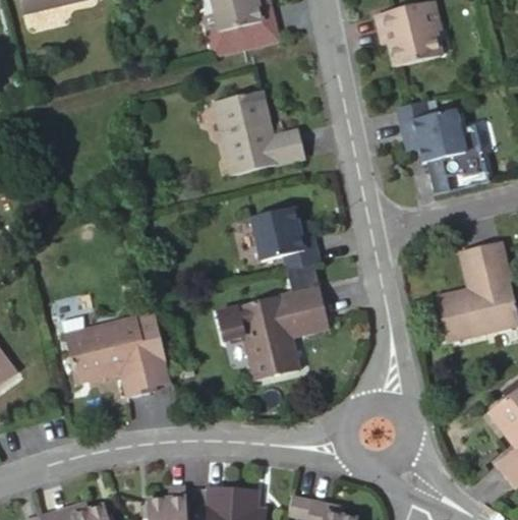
[(22,0),(26,9),(63,0),(22,0)]
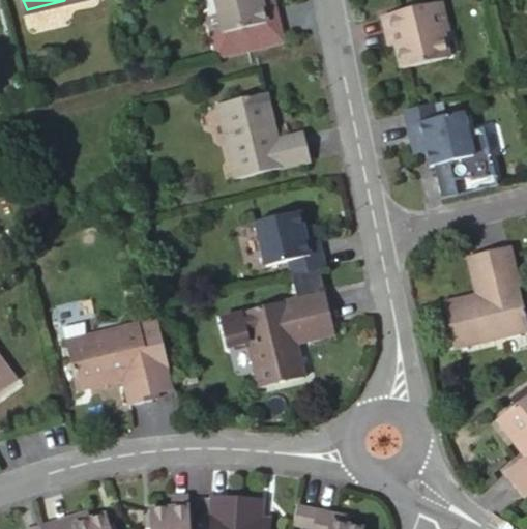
[(214,0),(217,10),(222,29),(210,31),(215,54),(283,38),(277,18),(272,0),(214,0)]
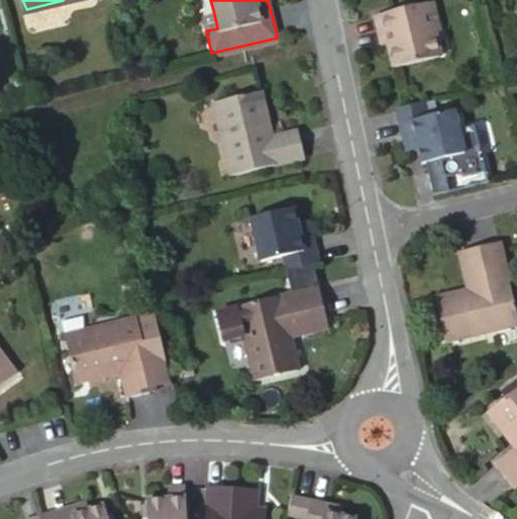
[(430,0),(374,13),(379,35),(381,44),(389,42),(395,64),(443,53),(430,0)]
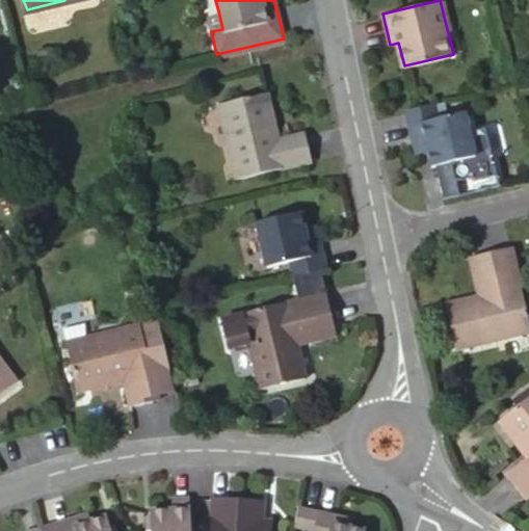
[(218,10),(207,14),(211,31),(222,29),(218,10)]
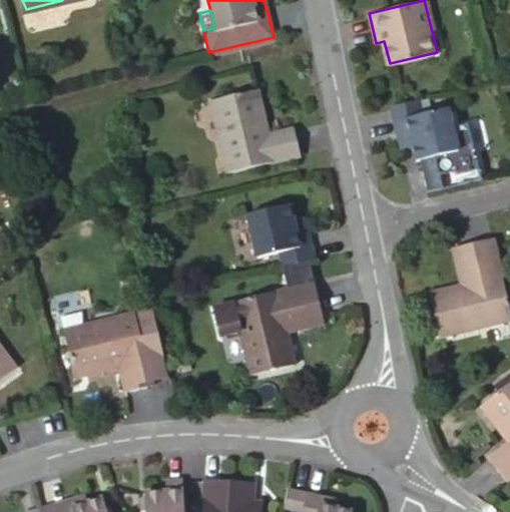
[(258,88),(212,99),(230,172),(302,155),(296,128),(270,134),(258,88)]
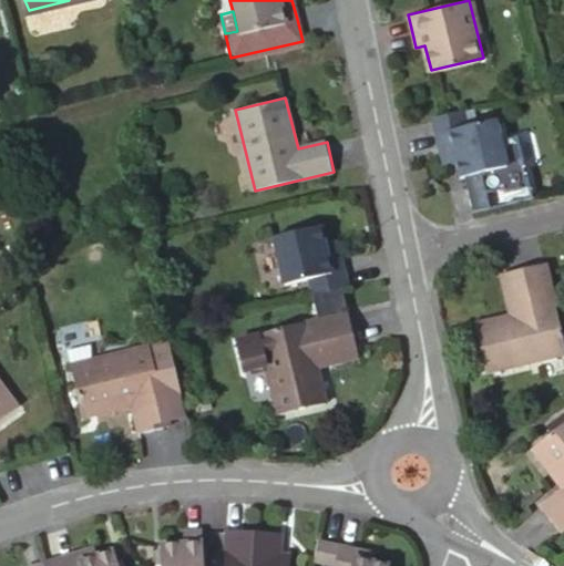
[(468,125),(463,109),(430,116),(441,164),(452,162),(457,177),(509,167),(496,120),(468,125)]
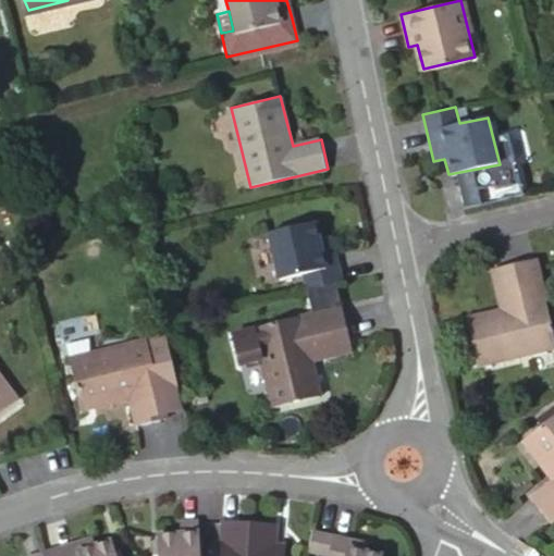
[(337,282),(344,281),(332,233),(320,236),(316,219),(270,230),(282,276),(303,272),(307,289),(309,288),(316,287),(337,282)]
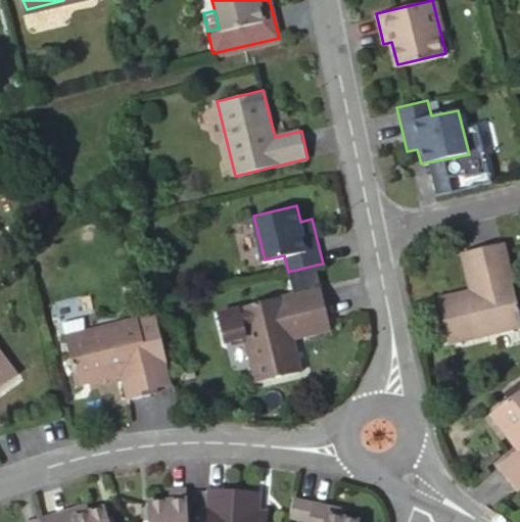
[(502,240),(471,247),(480,287),(470,289),(433,297),(442,341),(519,325),(502,240)]
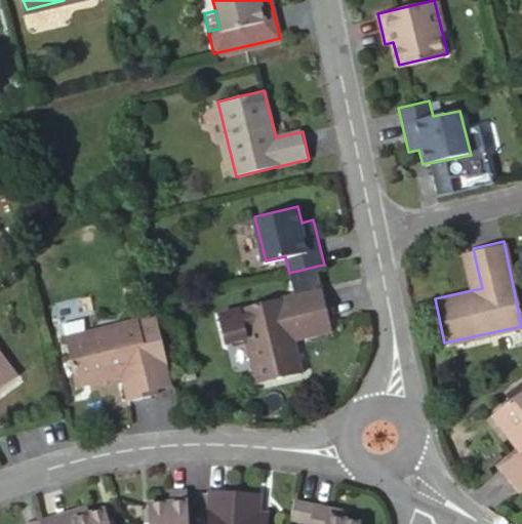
[(473,248),(463,250),(472,290),(482,288),(473,248)]
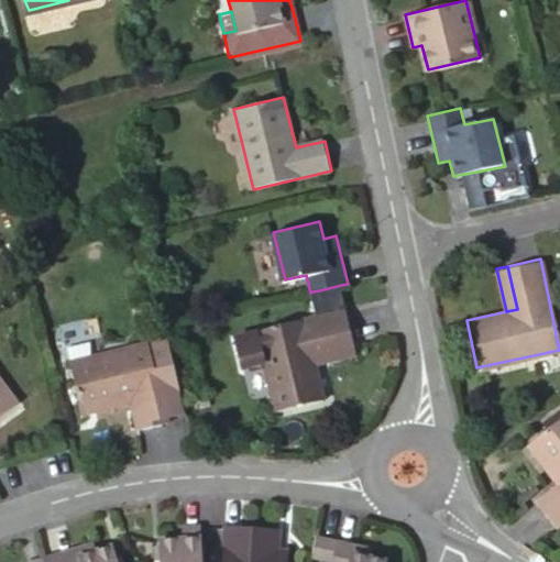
[(313,291),(310,293),(316,315),(255,328),(256,330),(234,334),(241,364),(263,359),(274,408),(325,397),(317,361),(314,349),(354,341),(347,307),(341,285),(319,290),(313,291)]
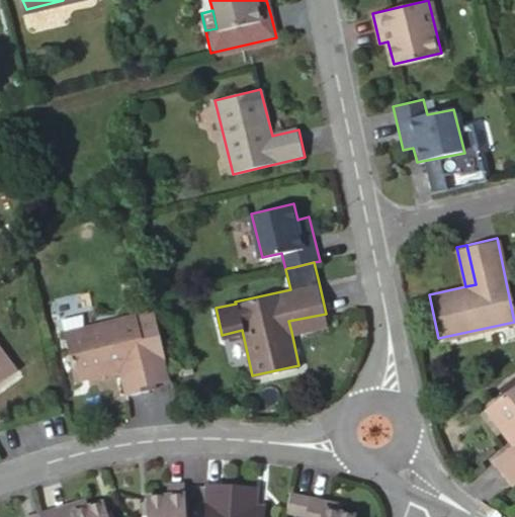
[(63,326),(62,326),(74,377),(116,366),(123,389),(151,382),(150,376),(166,373),(151,307),(134,311),(81,322),(81,308),(60,313),(63,326)]
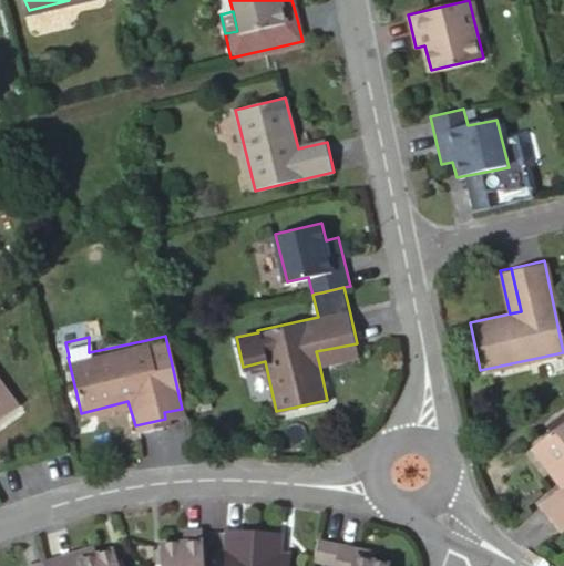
[(357,343),(316,351),(319,363),(359,354),(357,343)]
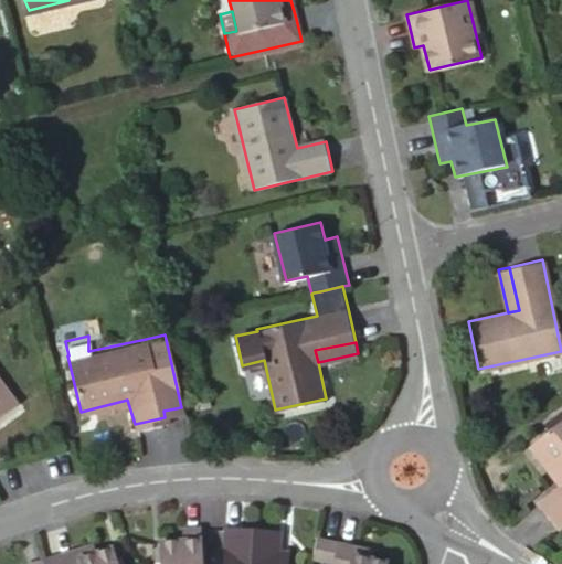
[(0,411),(14,401),(0,380),(0,411)]
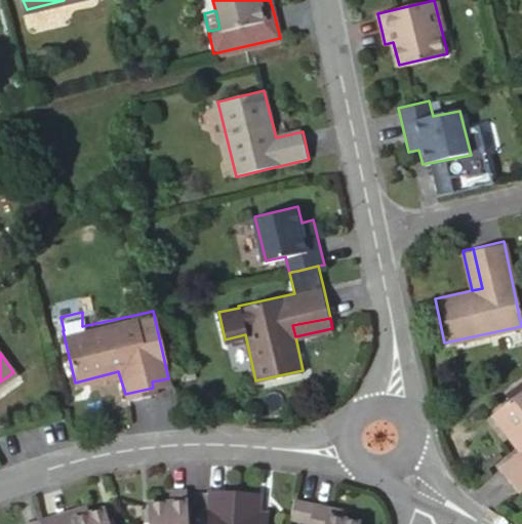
[(521,391),(491,413),(518,450),(503,465),(520,487),(521,486),(521,391)]
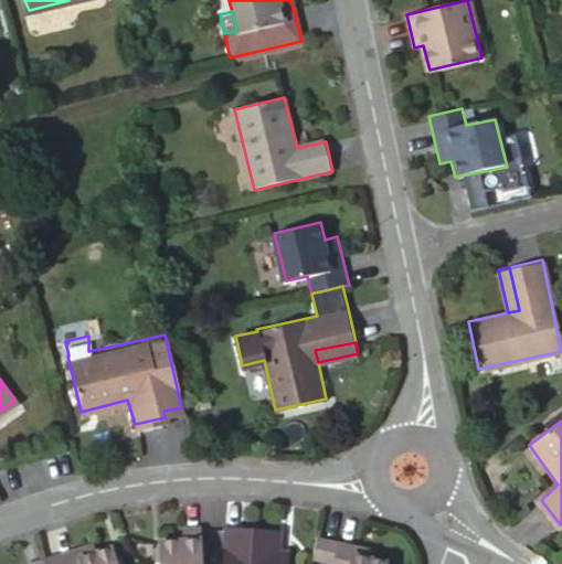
[(284,531),(226,525),(224,563),(292,563),(294,551),(282,550),(284,531)]
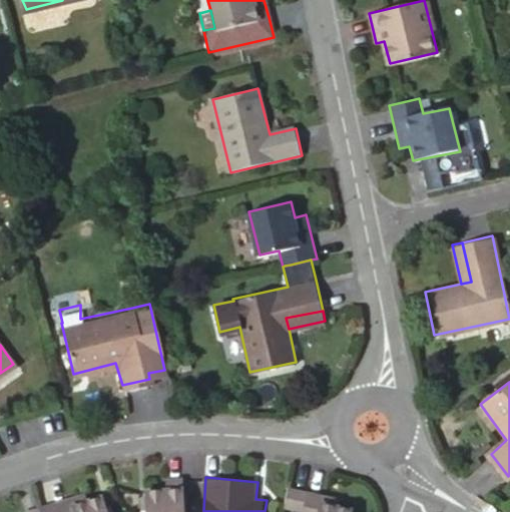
[(163,488),(141,489),(141,511),(183,511),(184,478),(163,480),(163,488)]
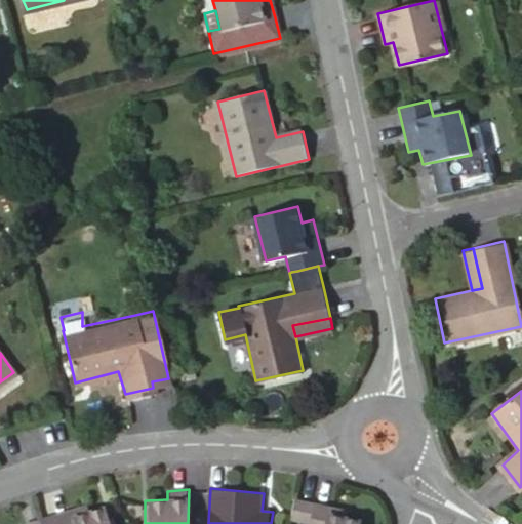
[(91,500),(54,511),(58,523),(115,523),(110,507),(94,510),(91,500)]
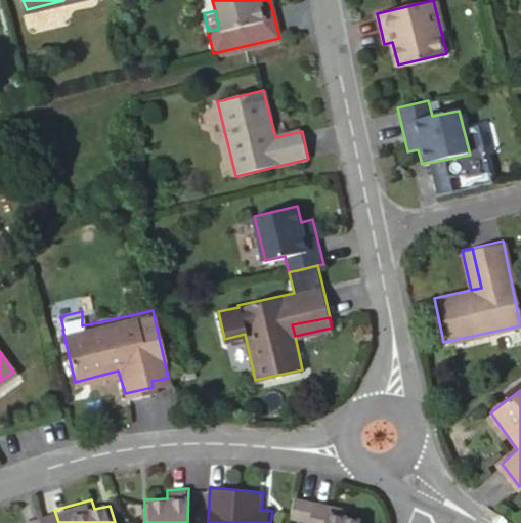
[(310,522),(313,503),(290,499),(287,520),(310,522)]
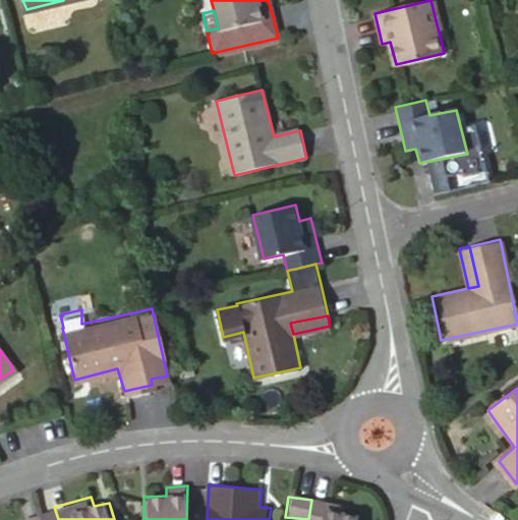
[(344,513),(345,505),(311,500),(308,519),(358,519),(359,515),(344,513)]
